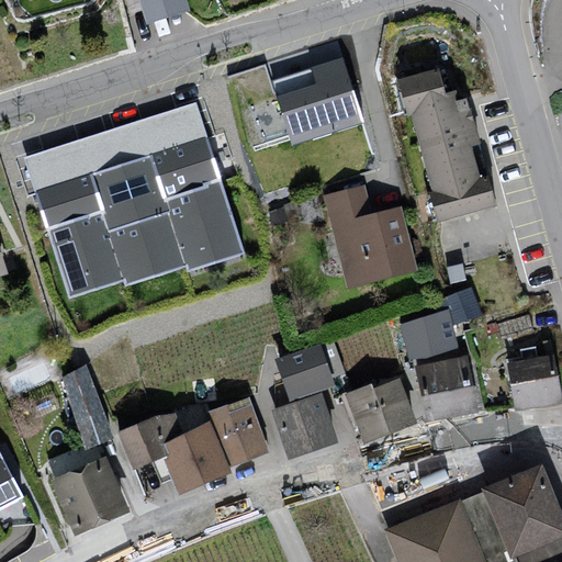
[(184,0),(141,0),(148,23),(188,10),(184,0)]
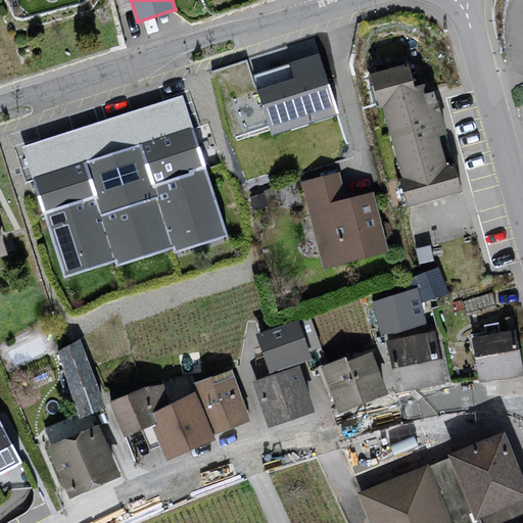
[(273,128),(340,106),(322,47),(253,68),(273,128)]
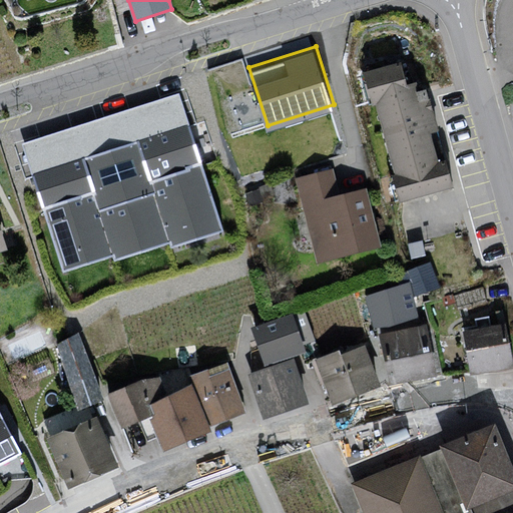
[(379,110),(401,206),(456,193),(432,105),(420,111),(417,86),(409,88),(401,68),(363,77),(374,109),(379,110)]
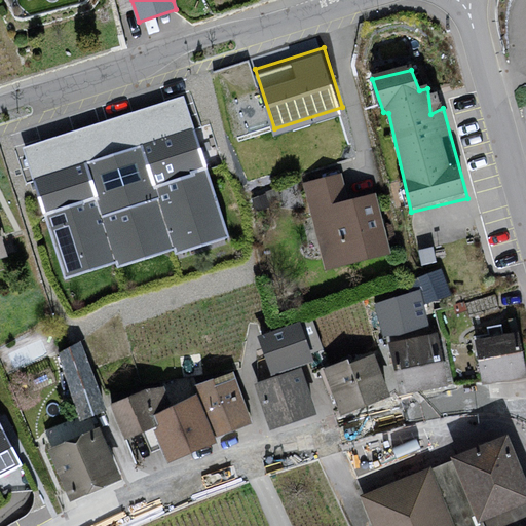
[(185,97),(25,147),(65,278),(116,262),(119,269),(174,249),(177,255),(229,238),(185,97)]
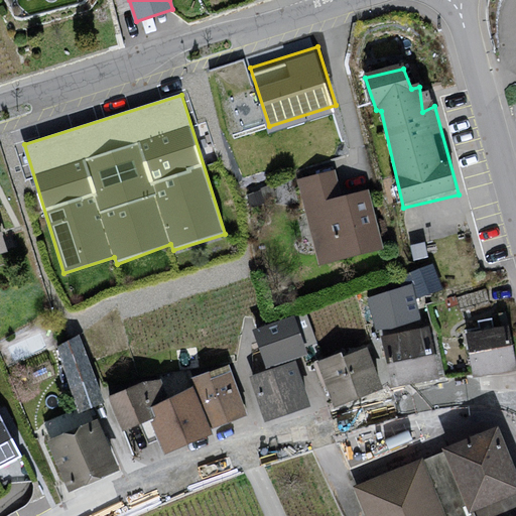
[(336,174),(298,184),(318,268),(385,251),(368,195),(343,201),(336,174)]
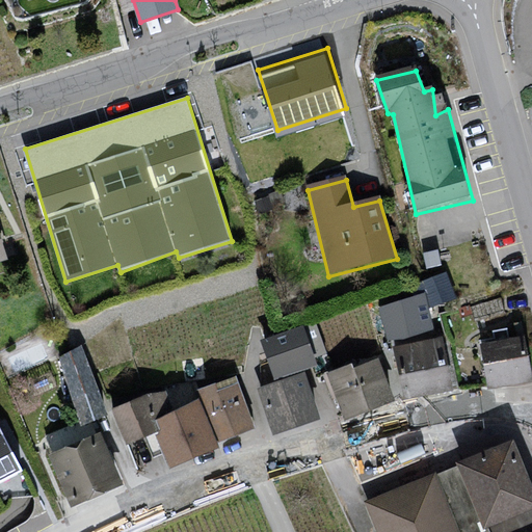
[(424,298),(378,311),(394,348),(440,341),(435,311),(456,306),(447,276),(421,285),(424,298)]
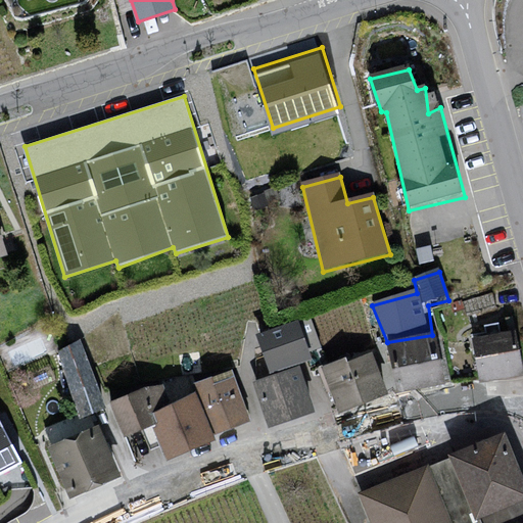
[(310,358),(296,320),(256,334),(271,372),(310,358)]
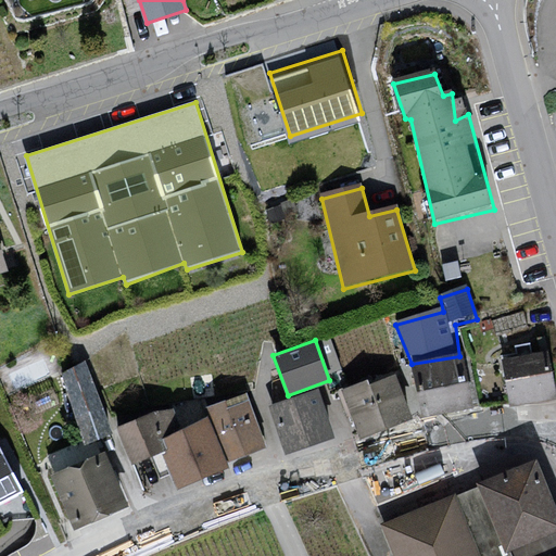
[(555,375),(554,355),(502,362),(512,407),(555,400),(555,375)]
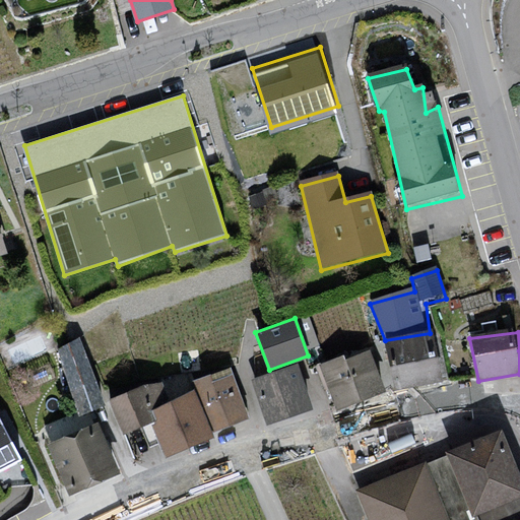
[(430,333),(385,340),(400,391),(445,385),(438,335),(430,333)]
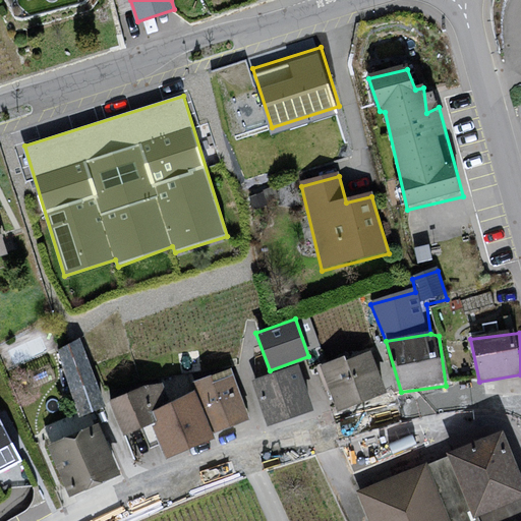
[(60,350),(80,413),(103,405),(79,341),(60,350)]
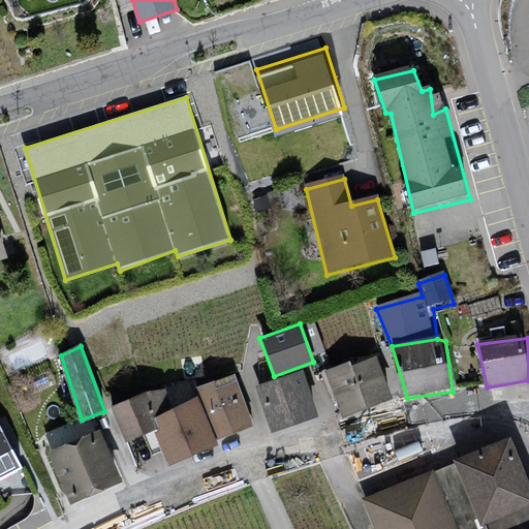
[(349,367),(347,362),(327,369),(343,414),(390,397),(375,358),(349,367)]
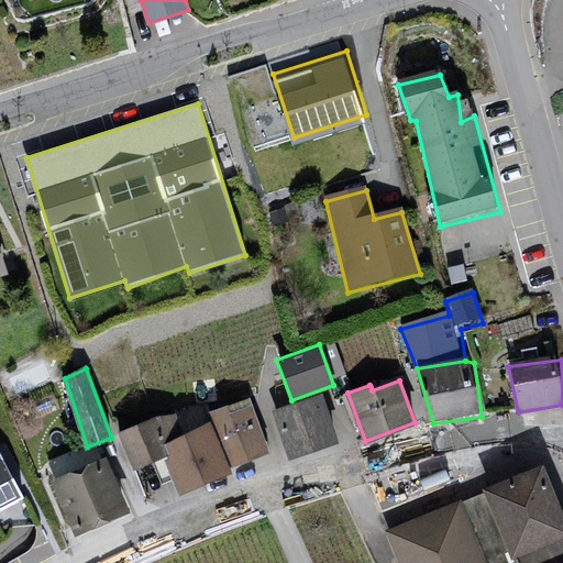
[(337,442),(320,395),(273,411),(290,459),(337,442)]
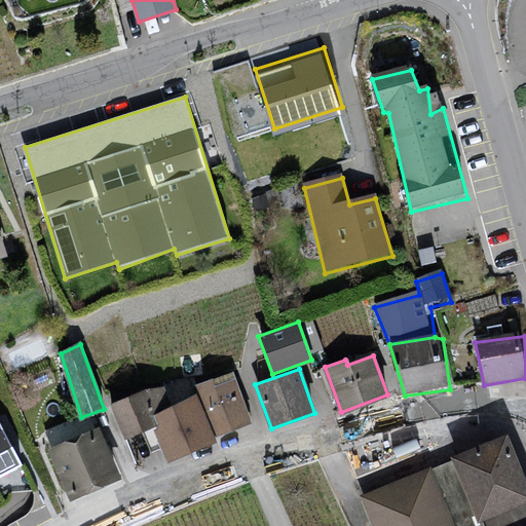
[(196,387),(199,395),(214,435),(250,422),(235,379),(215,386),(213,381),(196,387)]
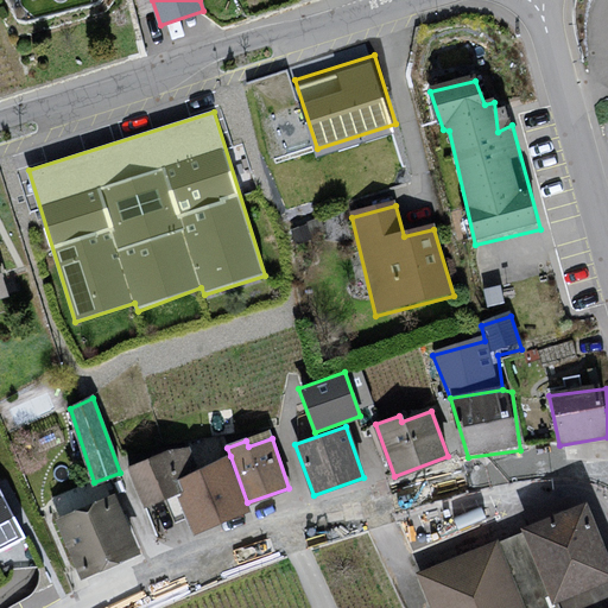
[(144,504),(182,489),(178,482),(198,472),(189,449),(132,468),(144,504)]
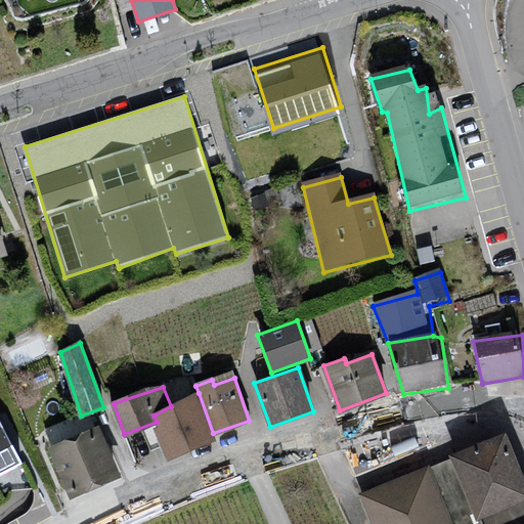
[(171,406),(154,416),(157,422),(168,457),(216,439),(213,433),(199,393),(171,406)]
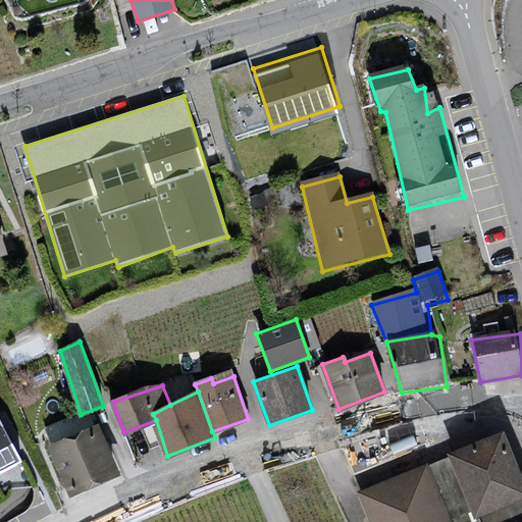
[(0,420),(0,471),(20,460),(0,420)]
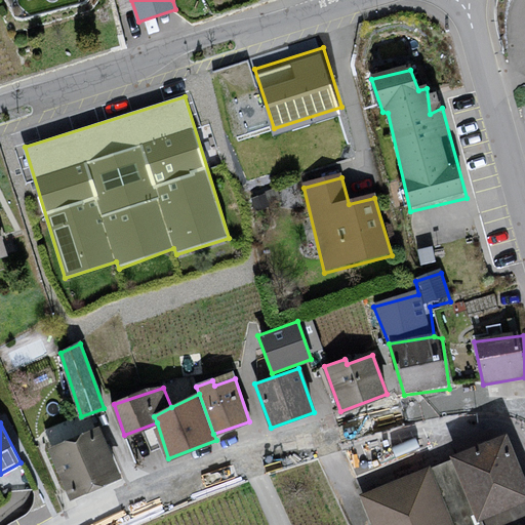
[(98,429),(50,450),(71,496),(119,476),(98,429)]
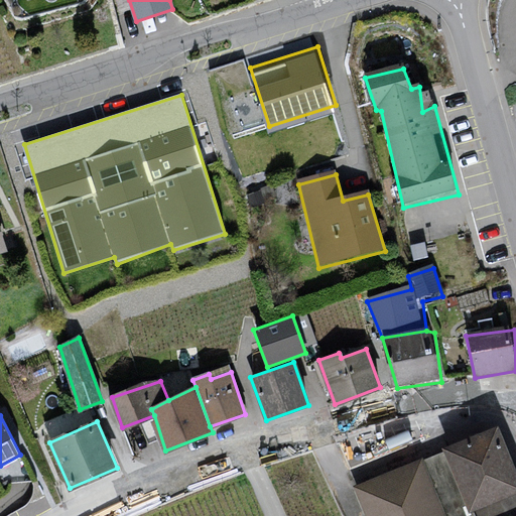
[(515,515),(515,463),(499,425),(354,489),(366,515),(515,515)]
